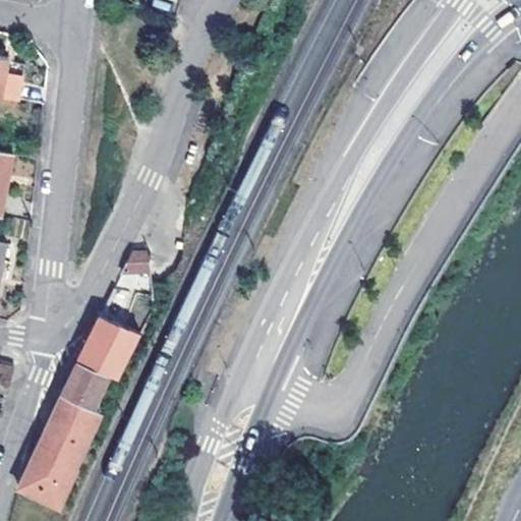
[(153,0),(151,5),(171,13),(176,0),(153,0)]
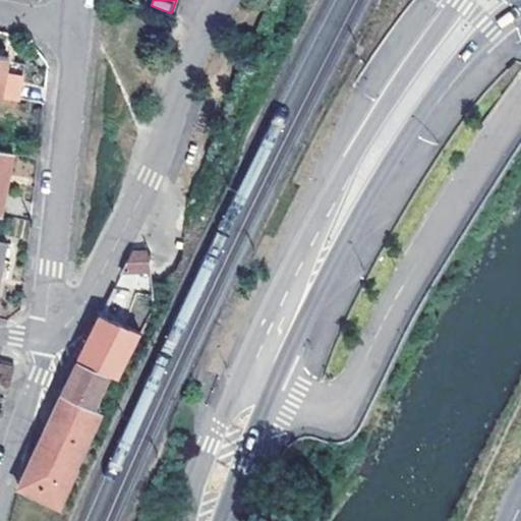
[(0,94),(19,99),(26,63),(15,61),(18,49),(11,48),(10,57),(4,56),(9,33),(0,31),(0,94)]
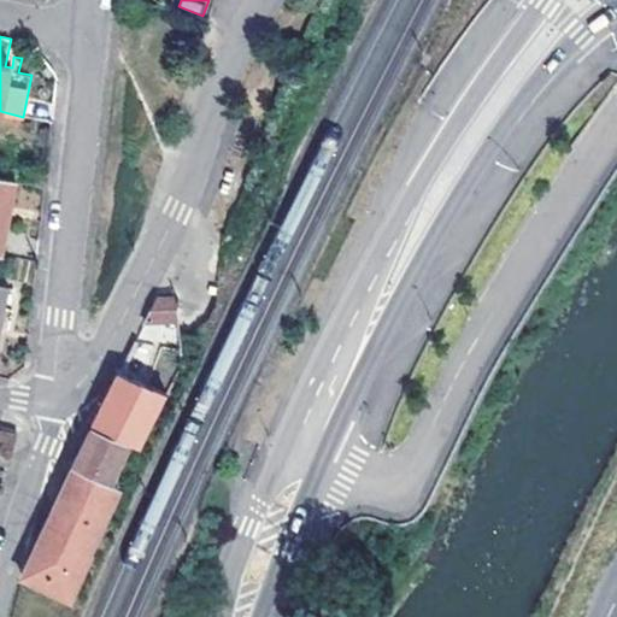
[(0,254),(17,181),(0,177),(0,254)]
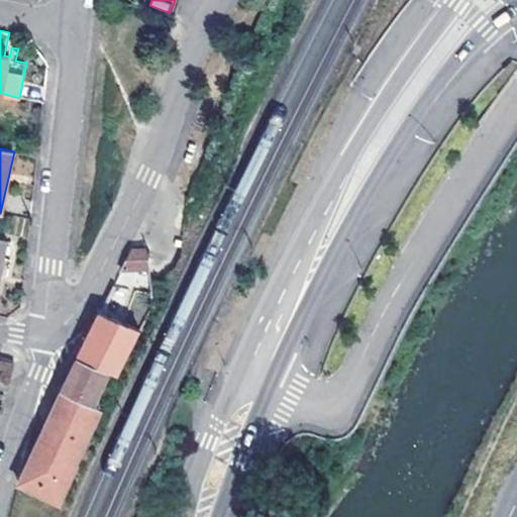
[(132,248),(121,271),(149,272),(150,272),(147,248),(132,248)]
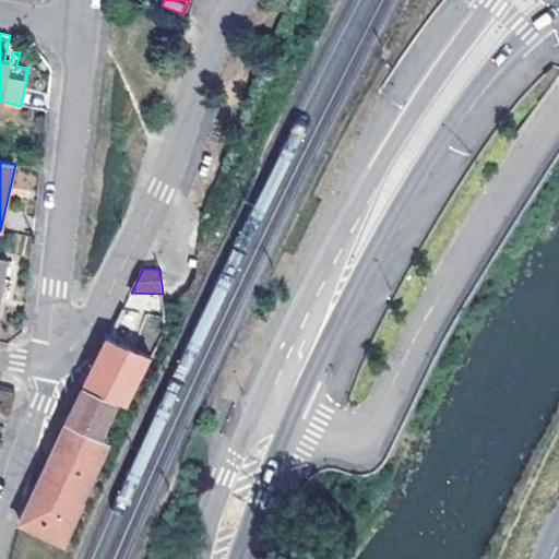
[(123,308),(107,339),(119,344),(133,312),(123,308)]
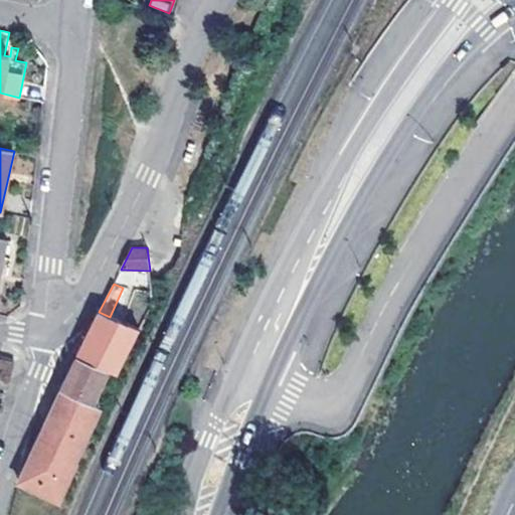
[(112,365),(119,347),(118,347),(107,343),(117,321),(110,317),(99,312),(86,341),(77,356),(107,364),(112,365)]
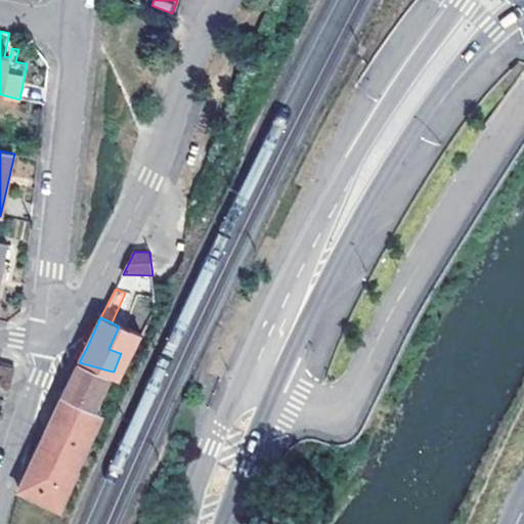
[(92,409),(108,370),(79,362),(66,390),(56,409),(18,492),(60,506),(98,411),(92,409)]
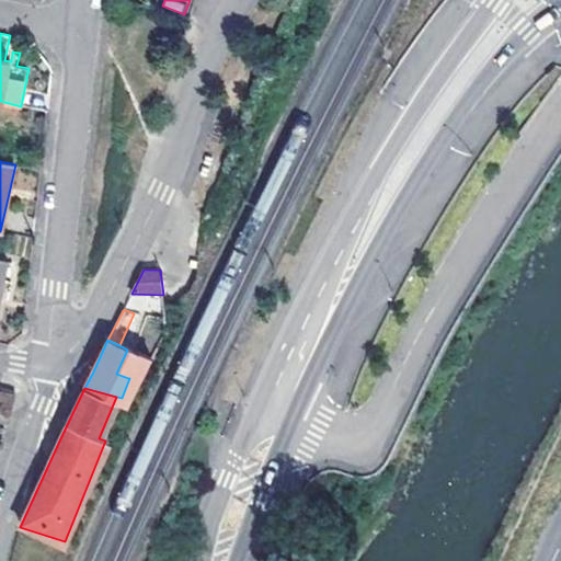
All buildings are outlined.
